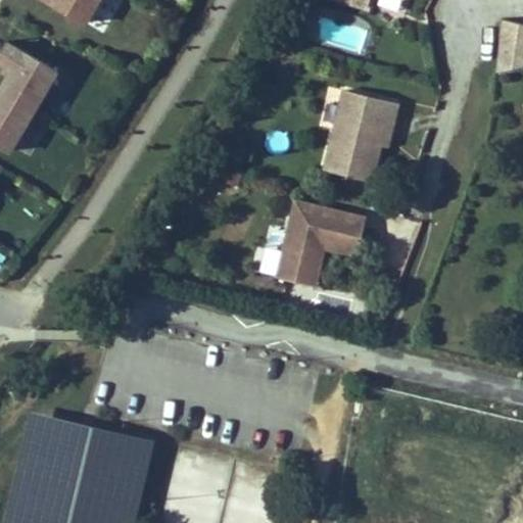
[(85,33),(103,0),(35,0),(34,3),(85,33)]
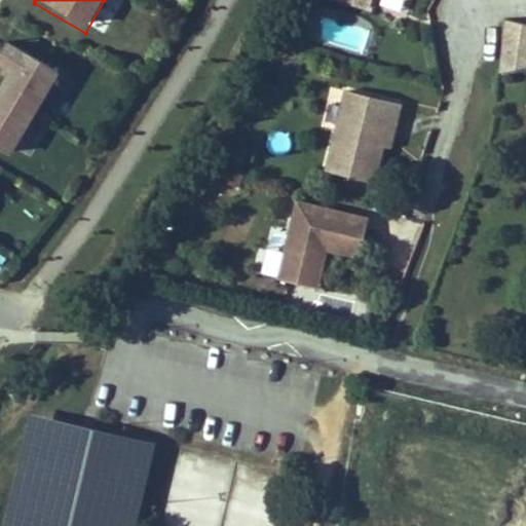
[(525,28),(504,24),(499,76),(525,70),(525,28)]
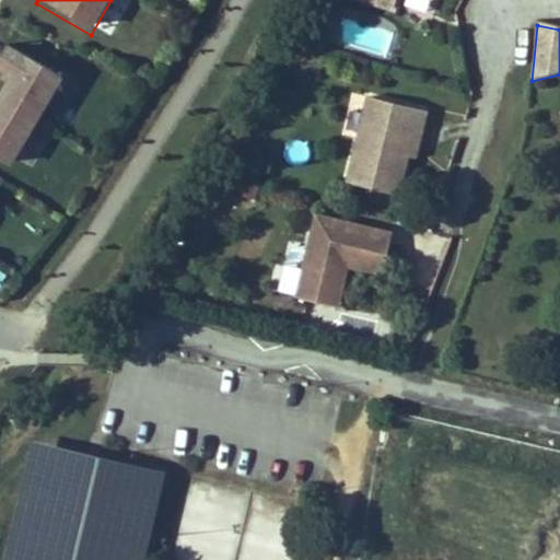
[(322,57),(325,45),(310,42),(306,53),(322,57)]
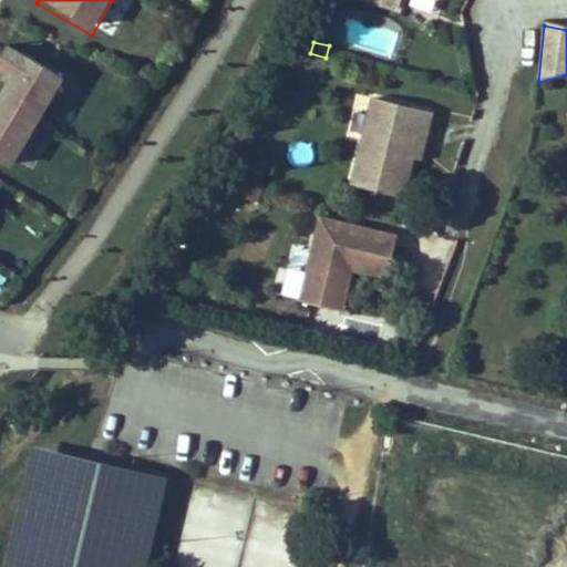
[(0,163),(10,169),(61,78),(7,48),(0,59),(0,81),(7,85),(0,96),(0,163)]
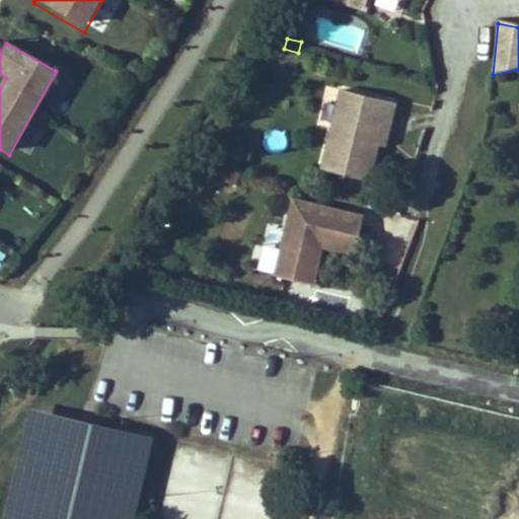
[(378,142),(384,120),(390,122),(394,102),(342,89),(322,166),(370,177),(378,142)]
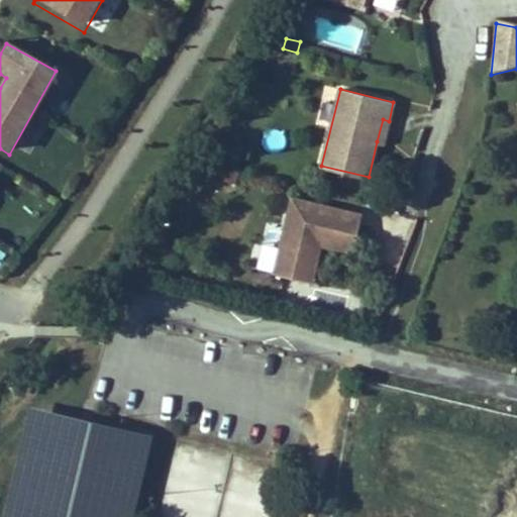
[(383,143),(389,121),(383,119),(377,141),(383,143)]
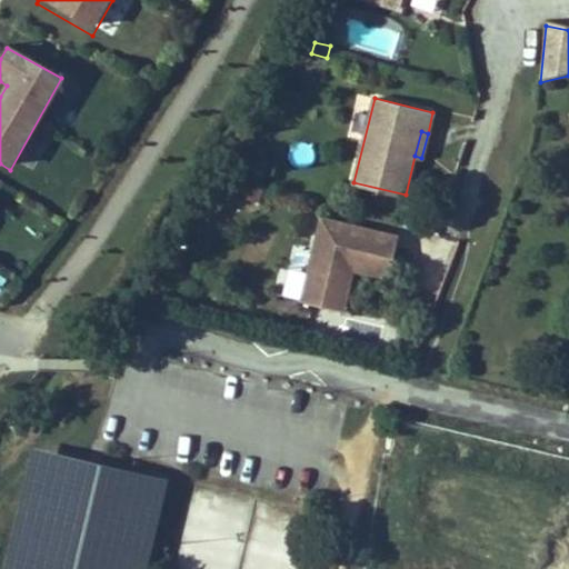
[(259,205),(265,189),(249,183),(243,199),(259,205)]
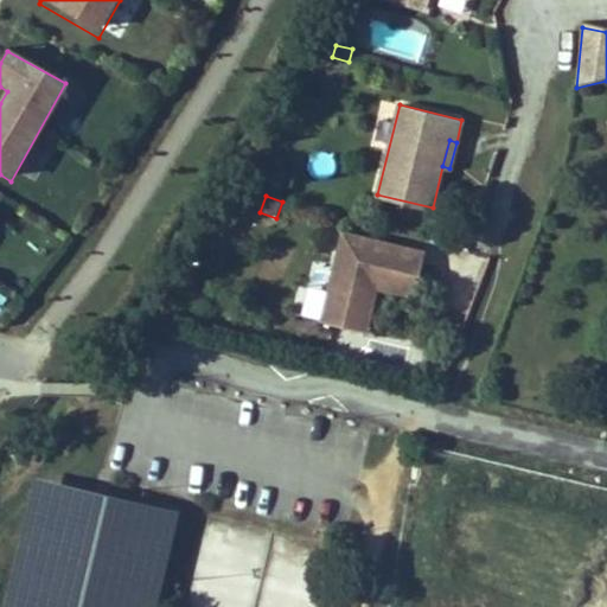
[(370,314),(378,281),(416,291),(426,251),(343,231),(321,320),(355,328),(359,312),(370,314)]
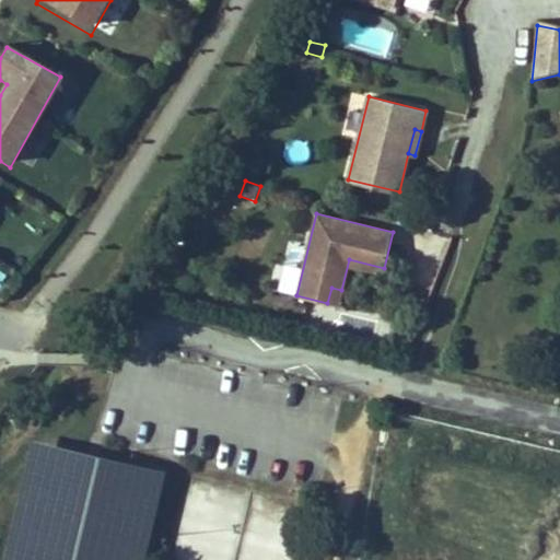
[(384,268),(349,259),(348,266),(382,275),(384,268)]
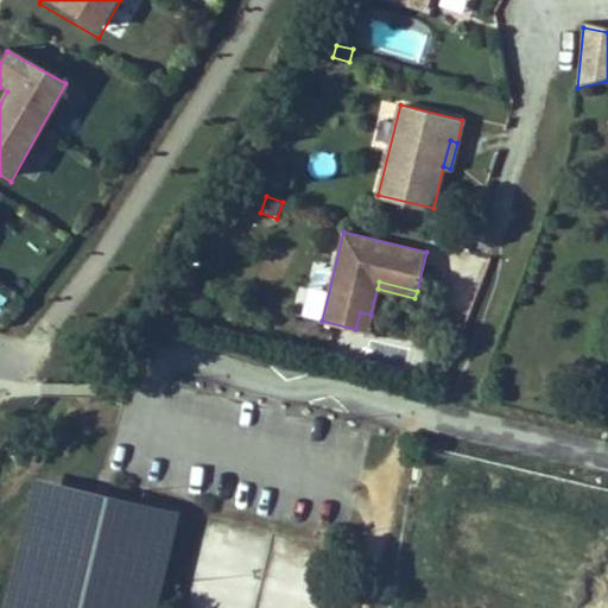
[(305,284),(303,312),(320,315),(323,285),(305,284)]
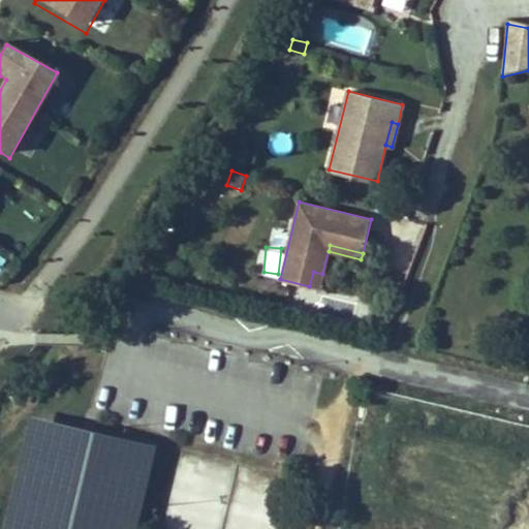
[(319,289),(322,274),(313,272),(309,286),(319,289)]
